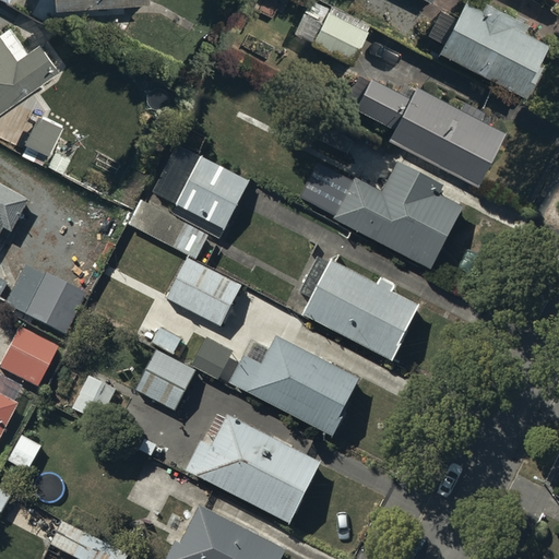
[(306,0),(290,30),(351,61),(368,28),(312,0),(306,0)]
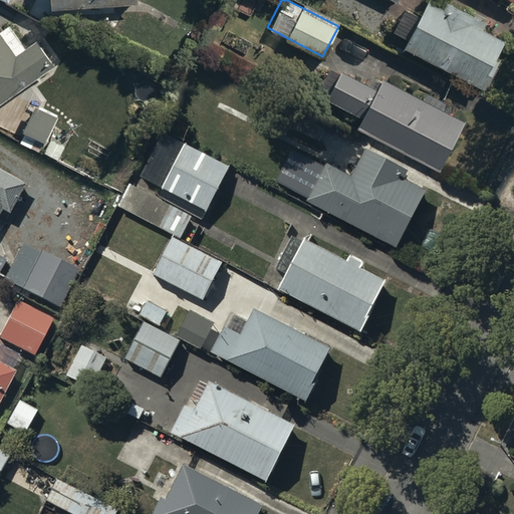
[(406,45),(482,83),(505,39),(484,29),(486,20),(448,1),(444,9),(428,1),(406,45)]
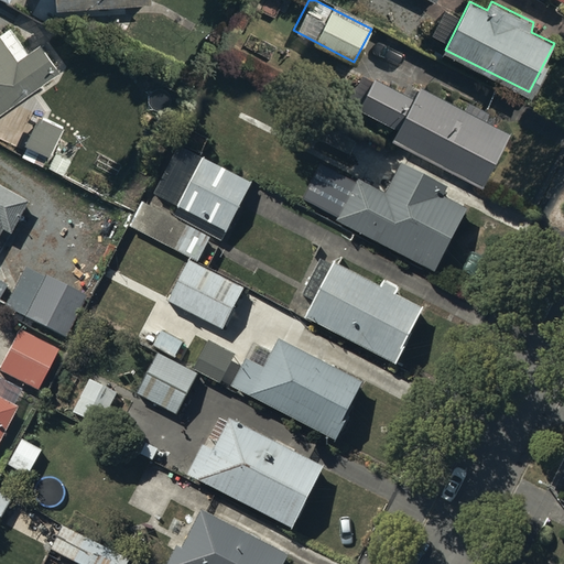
[(0,30),(0,115),(61,72),(39,43),(20,56),(1,30),(0,30)]
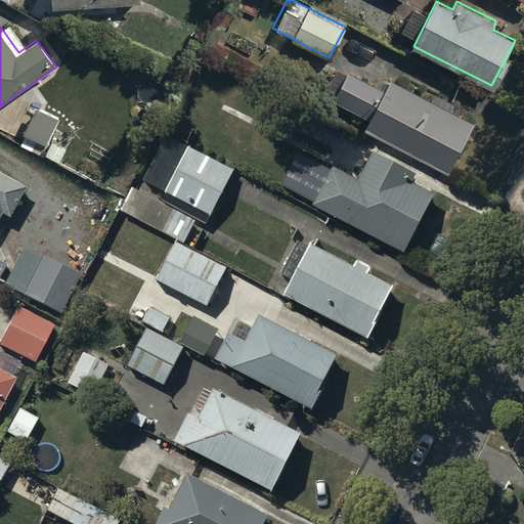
[(387,75),(382,85),(347,67),(332,95),(366,114),(361,124),(449,170),(475,121),(387,75)]
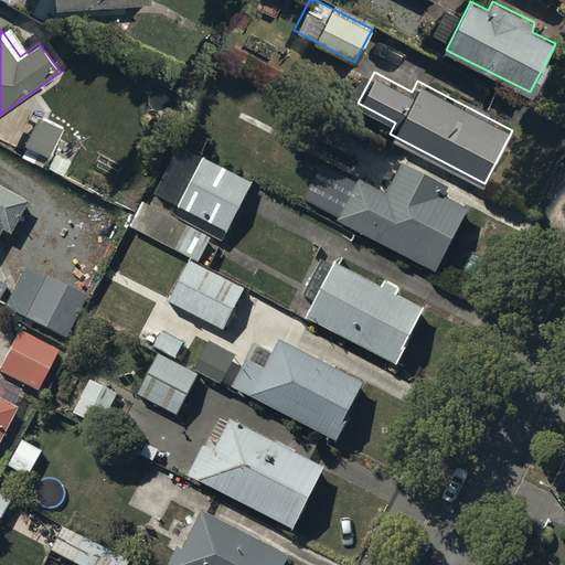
[(65,128),(40,115),(25,141),(51,155),(65,128)]
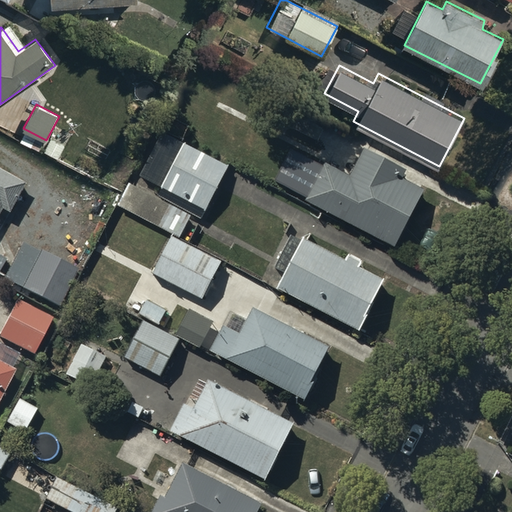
[(227,164),(184,141),(159,190),(202,212),(227,164)]
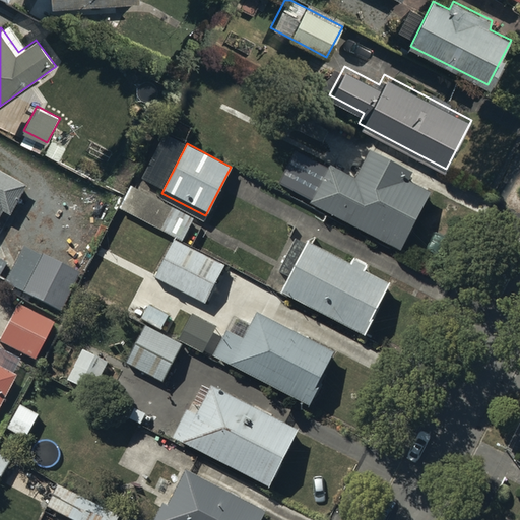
[(311,202),(401,250),(432,193),(411,182),(411,173),(368,149),(353,176),(331,164),(311,202)]
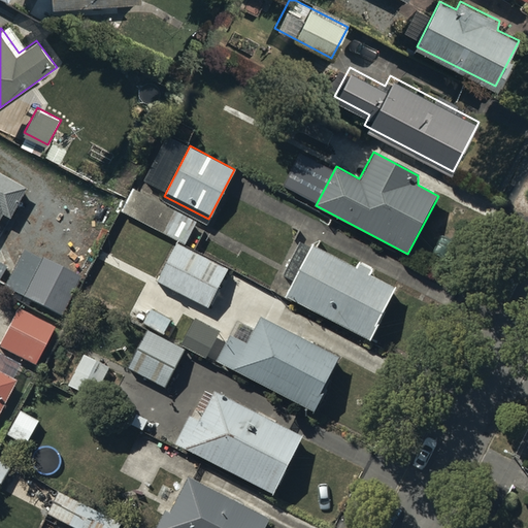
[(0,213),(8,219),(25,186),(0,172),(0,213)]
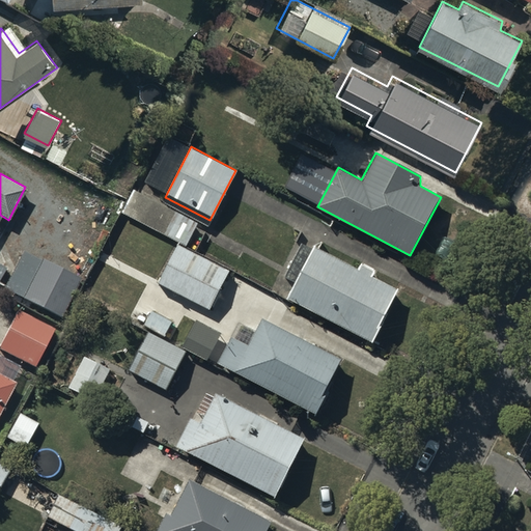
[(188,244),(198,224),(140,193),(129,214),(188,244)]
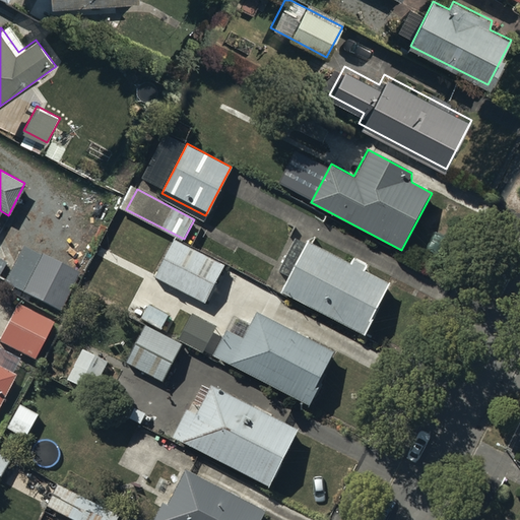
[(206,303),(225,265),(174,239),(154,275),(206,303)]
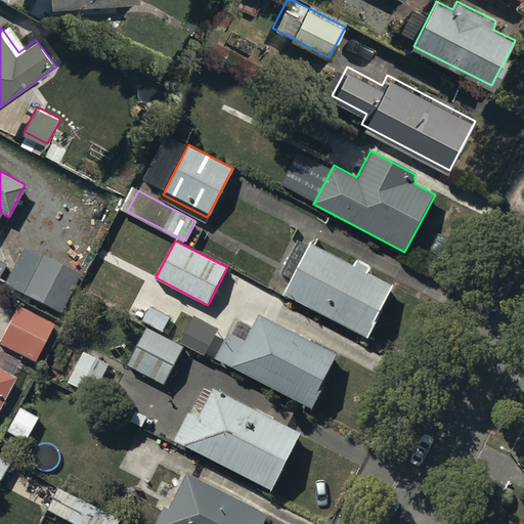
[(284,294),(368,338),(395,286),(310,242),(284,294)]
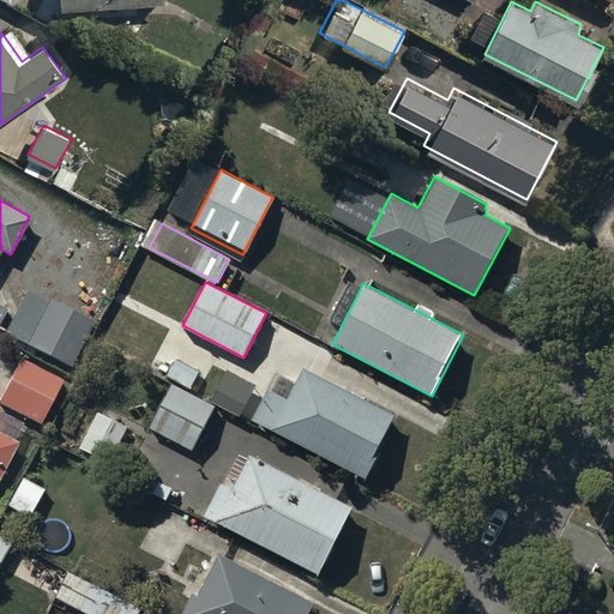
[(65,362),(89,317),(29,286),(5,331),(65,362)]
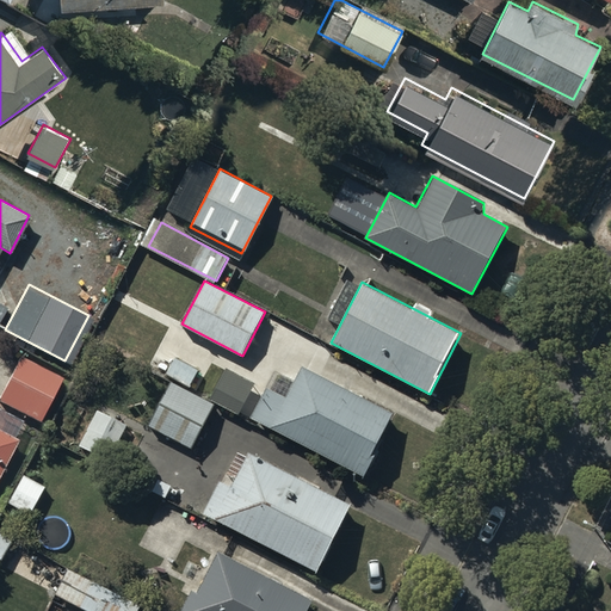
[(17,358),(0,389),(0,405),(37,424),(60,381),(17,358)]
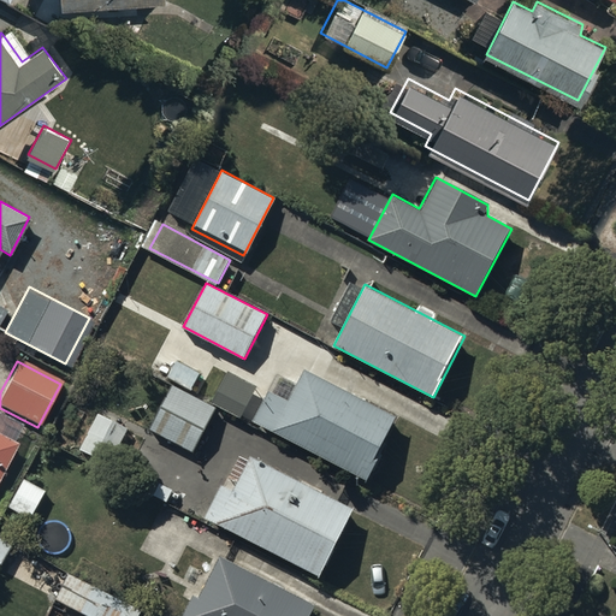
[(169,375),(191,388),(199,373),(176,361),(169,375)]
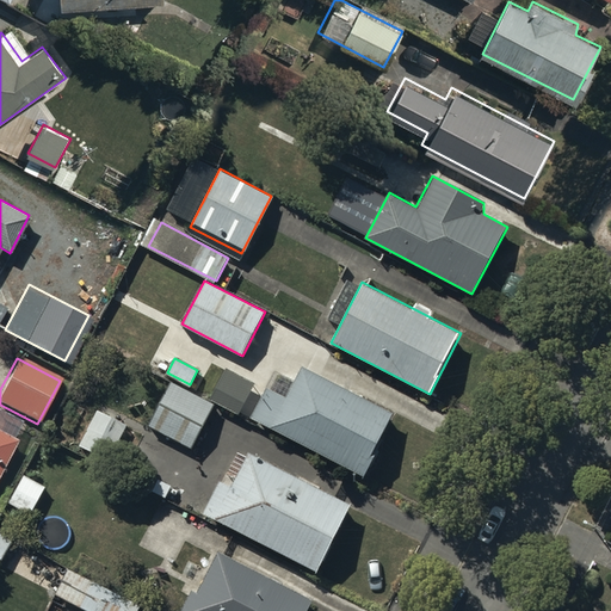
[(248,415),(362,475),(393,414),(301,365),(285,395),(265,383),(248,415)]
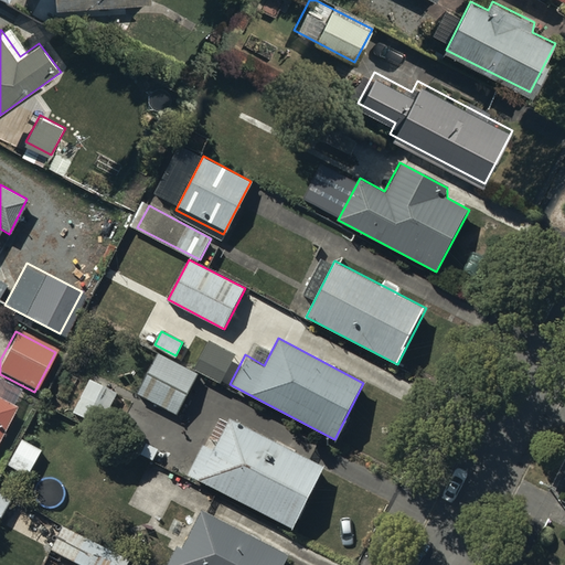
[(195,369),(223,382),(236,355),(210,341),(195,369)]
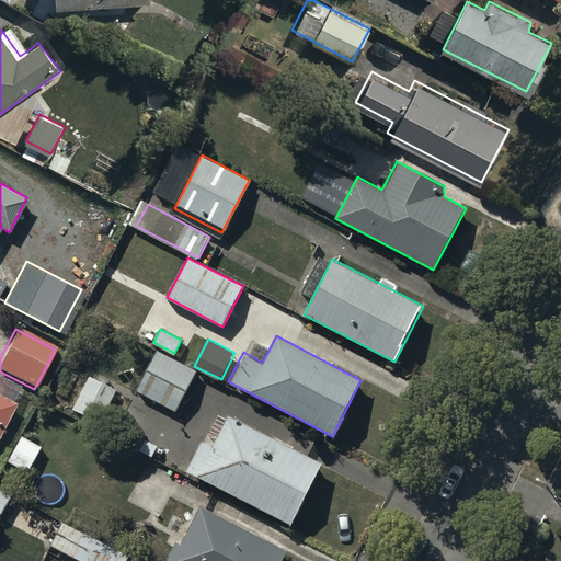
[(136,391),(175,412),(196,373),(157,352),(136,391)]
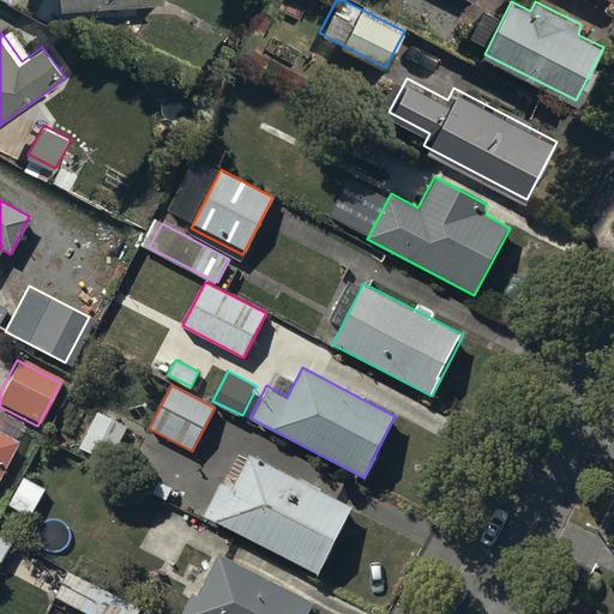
[(84,449),(109,462),(128,426),(103,413),(84,449)]
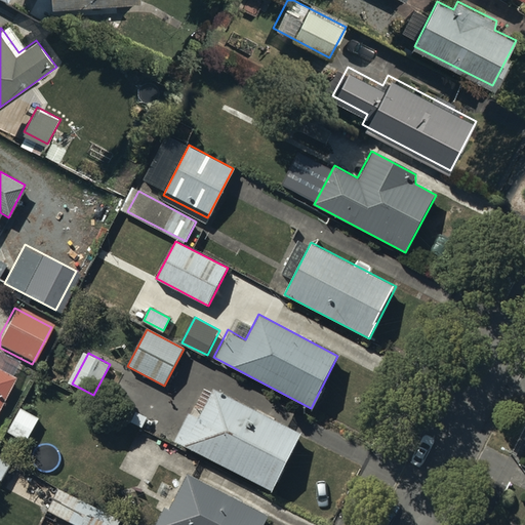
[(0,413),(18,378),(0,369),(0,413)]
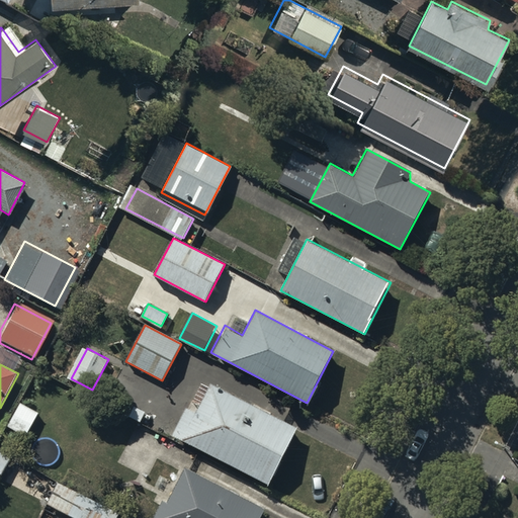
[(172,434),(270,485),(298,429),(210,383),(196,412),(186,407),(172,434)]
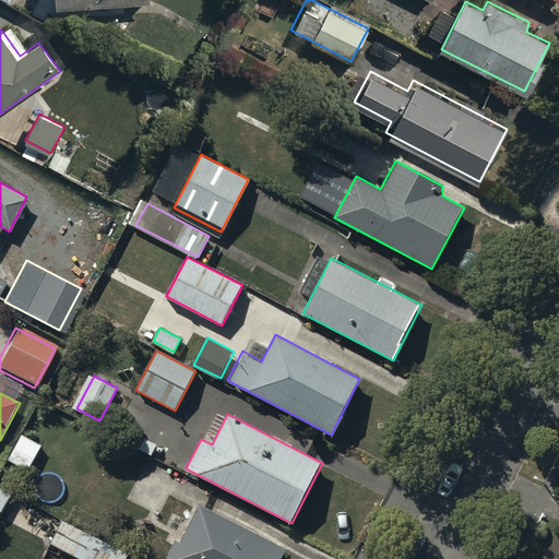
[(40,445),(22,435),(8,459),(26,470),(40,445)]
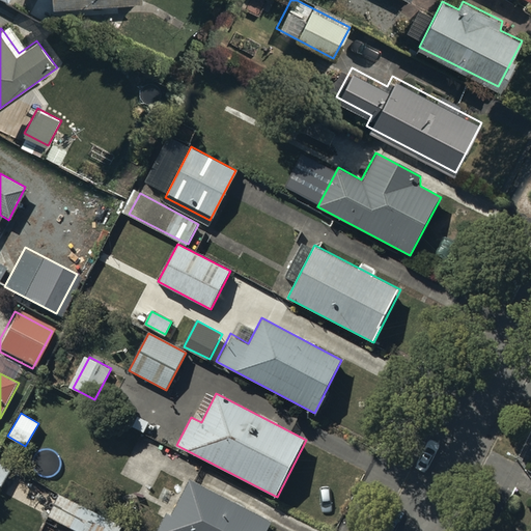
[(267,530),(272,522),(190,479),(171,514),(167,511),(157,530),(267,530)]
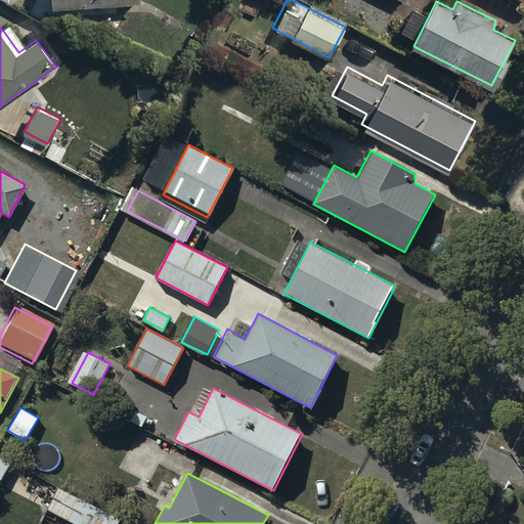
[(116,523),(120,519),(60,488),(49,511),(75,523),(116,523)]
